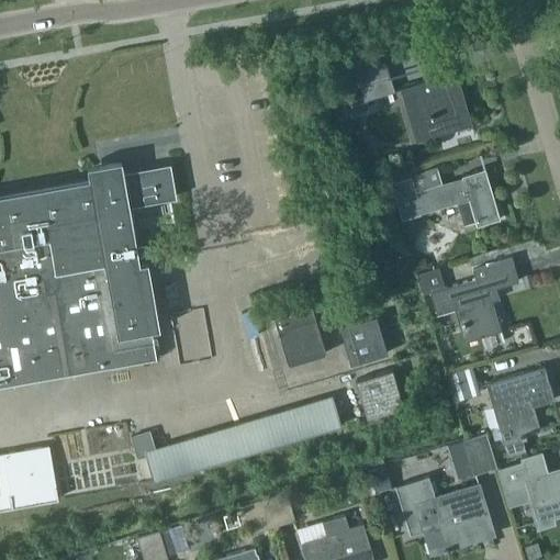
[(457,74),(401,91),(417,144),(473,127),(457,74)]
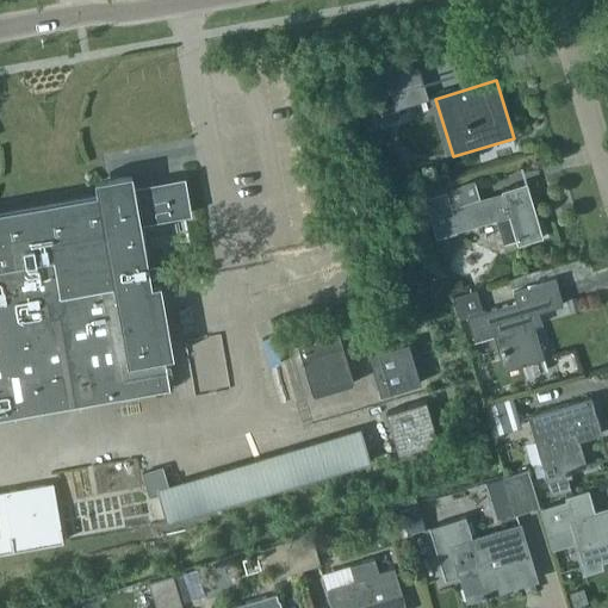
[(392,95),(397,112),(428,103),(423,87),(392,95)]
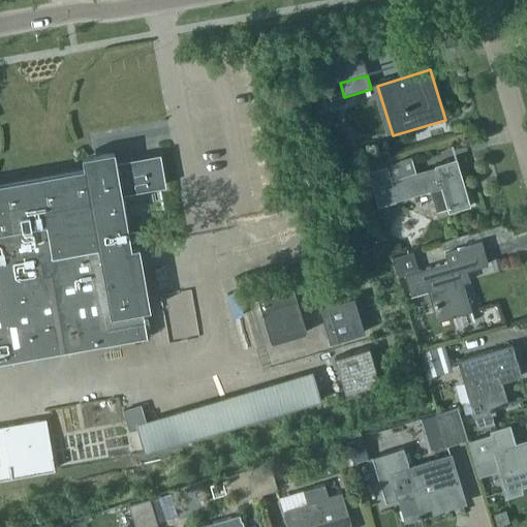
[(132,249),(123,195),(163,188),(158,156),(118,163),(116,152),(83,158),(85,169),(0,183),(0,364),(148,339),(144,312),(151,310),(141,247),(132,249)]
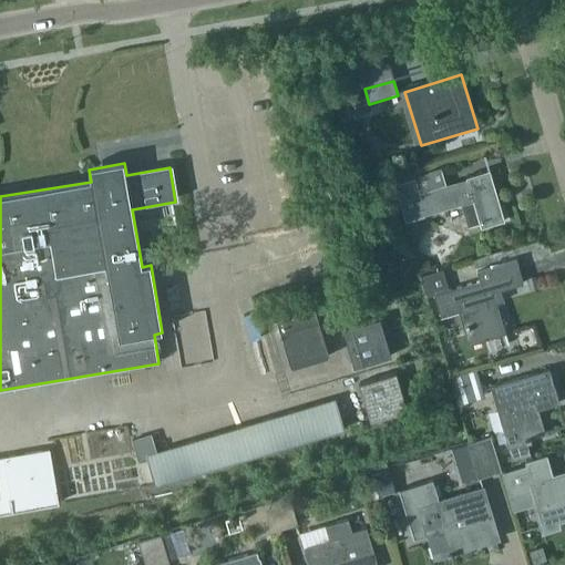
[(396,186),(417,181),(414,172),(393,178),(396,186)]
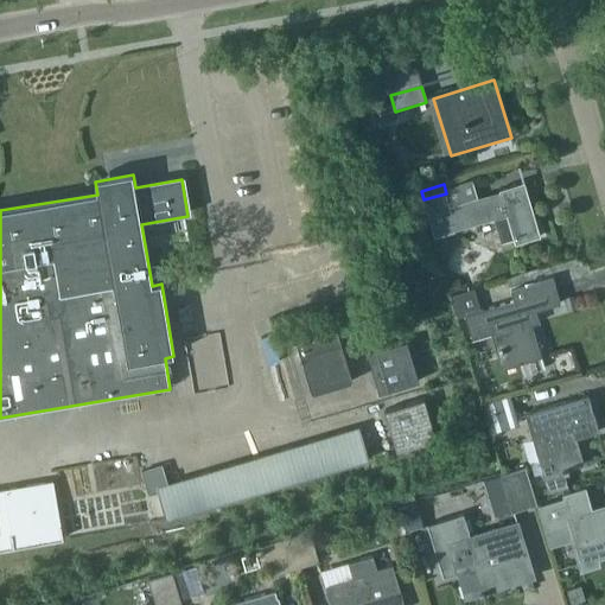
[(502,244),(514,241),(516,247),(541,239),(526,185),(500,192),(501,195),(451,209),(446,193),(424,199),(435,240),(454,234),(454,231),(495,220),(502,244)]
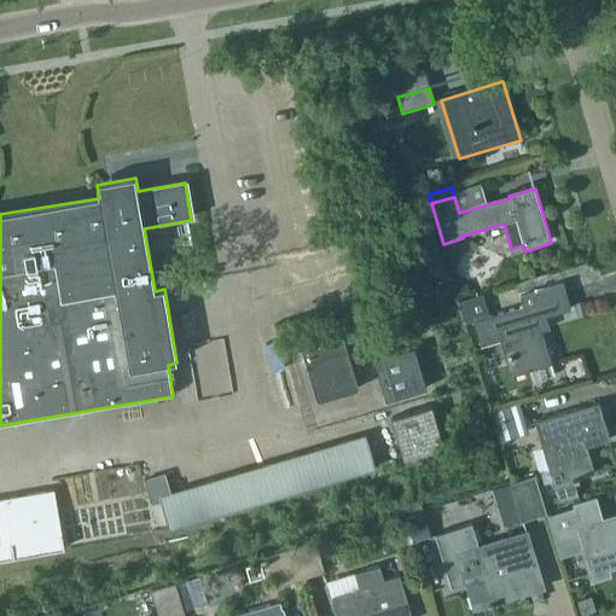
[(527,307),(492,318),(484,295),(460,302),(468,325),(474,323),(480,343),(503,337),(513,372),(550,362),(538,321),(571,312),(563,285),(524,297),(527,307)]
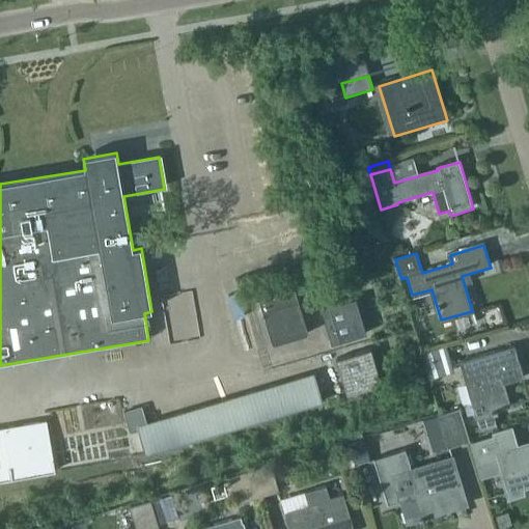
[(259,300),(273,346),(308,336),(295,289),(259,300)]
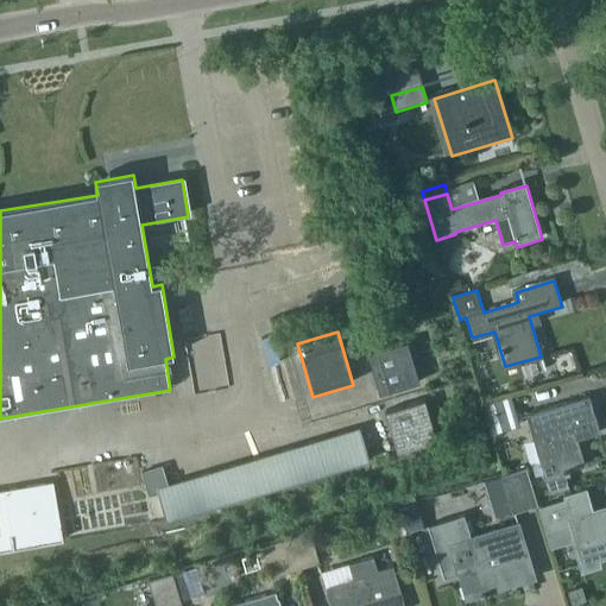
[(203,389),(229,384),(221,334),(195,339),(199,363),(214,361),(215,376),(201,378),(203,389)]
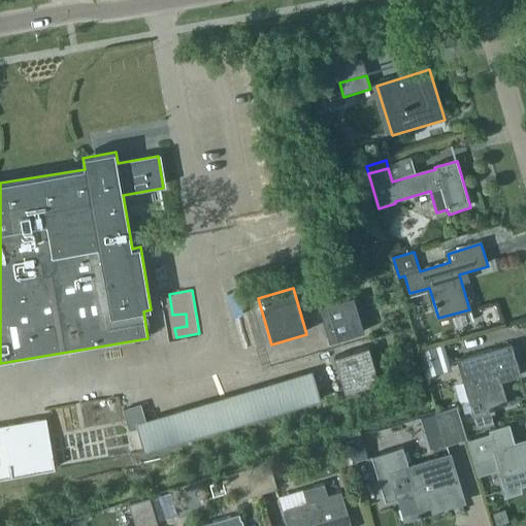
[(331,343),(365,333),(355,298),(321,308),(331,343)]
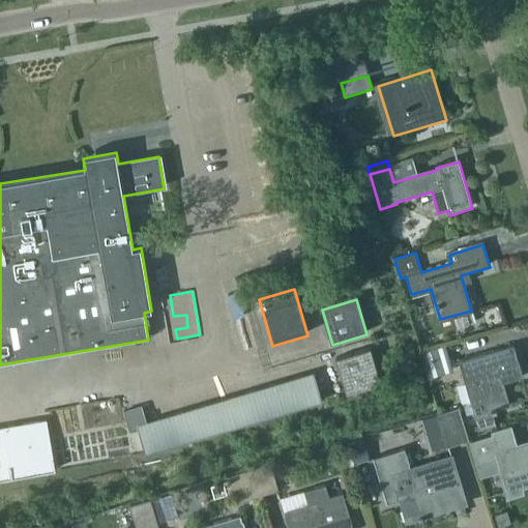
[(423,354),(431,378),(455,371),(447,347),(423,354)]
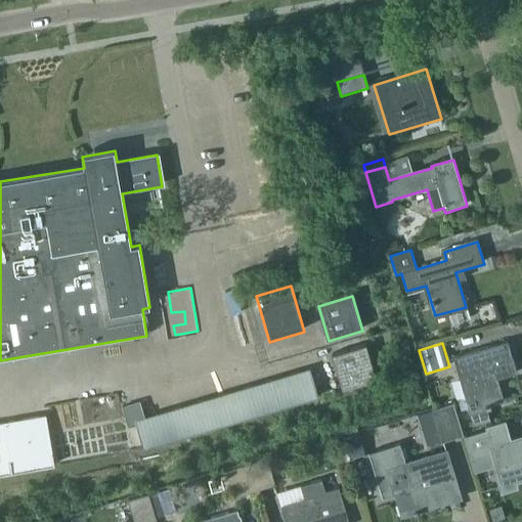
[(497,381),(517,375),(508,343),(453,358),(474,427),(490,422),(486,409),(490,407),(490,406),(504,402),(497,381)]
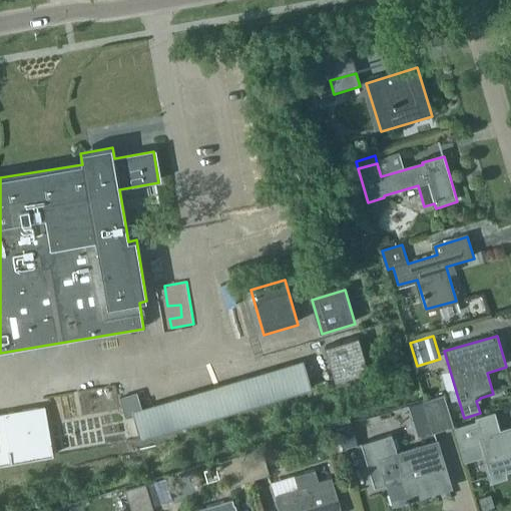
[(327,350),(337,383),(370,373),(360,340),(327,350)]
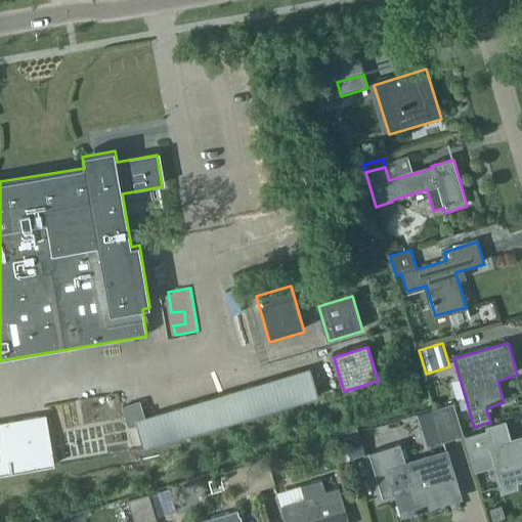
[(136,422),(144,449),(320,398),(311,370),(136,422)]
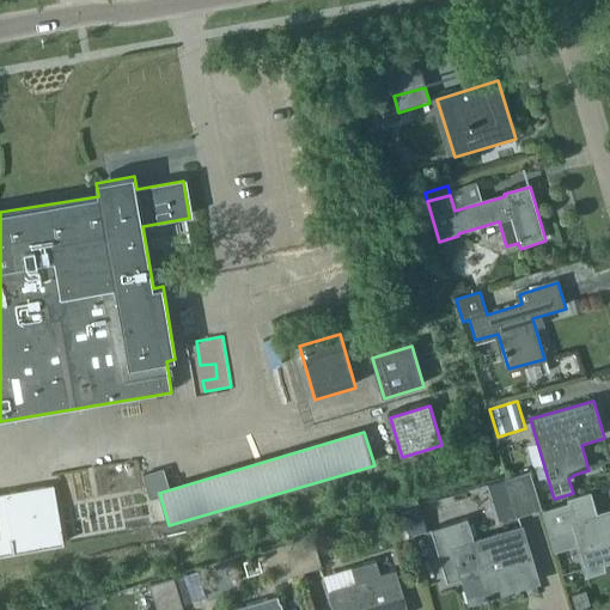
[(542,508),(540,501),(532,479),(531,473),(507,480),(518,517),(542,508)]
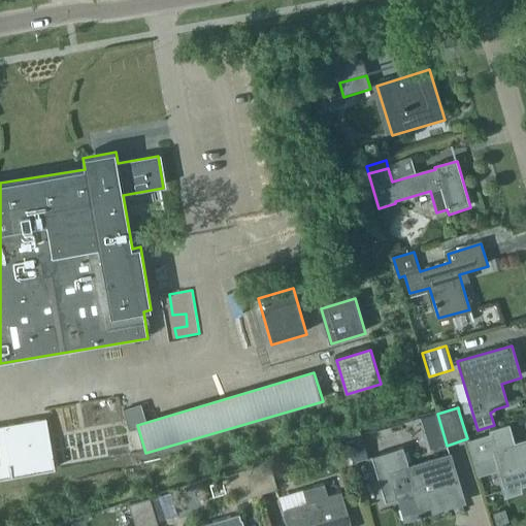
[(0,428),(0,479),(57,469),(47,420),(0,428)]
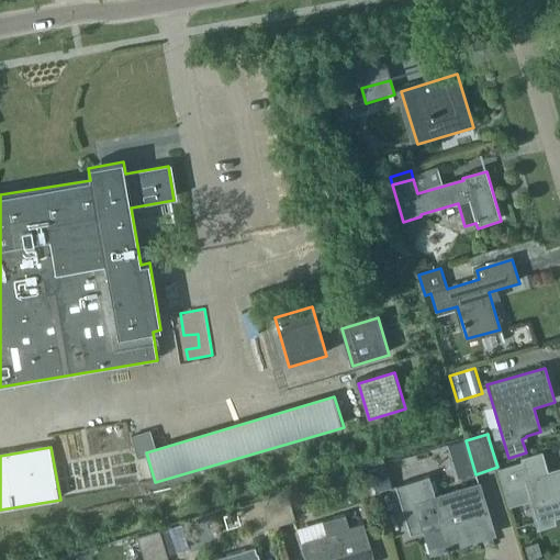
[(501,472),(512,507),(529,502),(539,532),(556,527),(553,518),(559,516),(559,471),(550,474),(544,452),(521,459),(523,466),(501,472)]
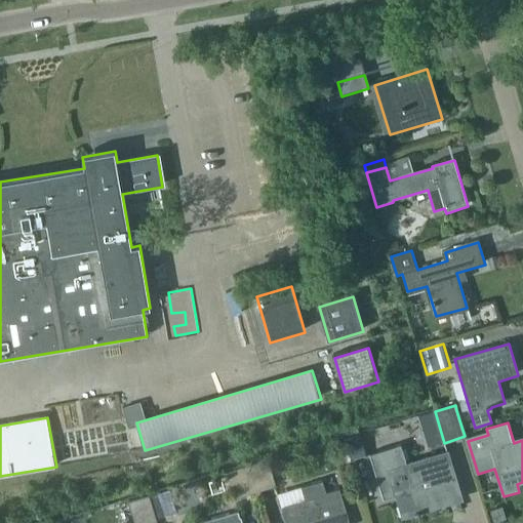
[(352,461),(367,457),(361,435),(346,440),(352,461)]
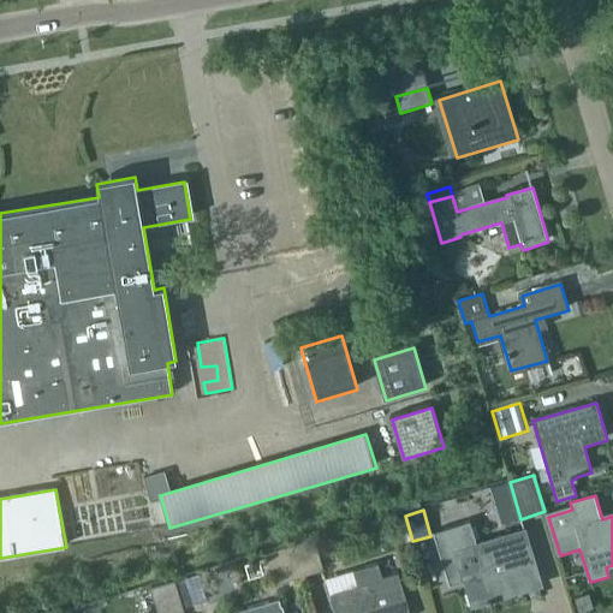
[(525,531),(478,546),(471,523),(434,534),(451,587),(466,582),(475,608),(512,596),(511,590),(541,582),(525,531)]
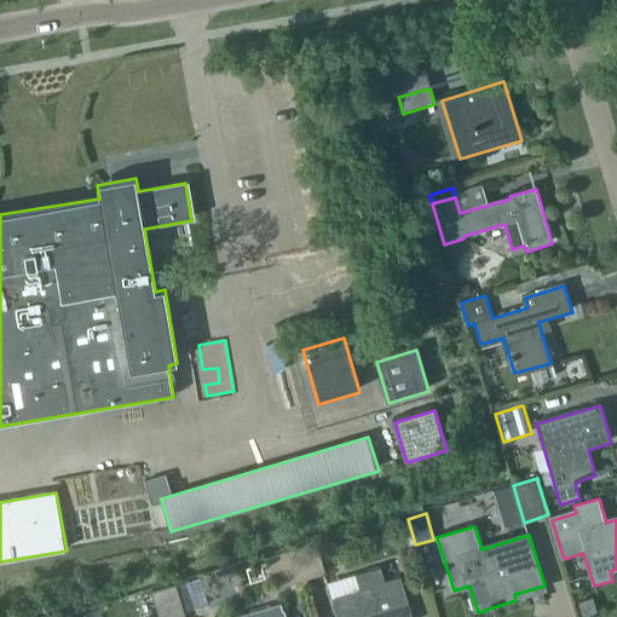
[(317,543),(292,551),(301,582),(326,575),(317,543)]
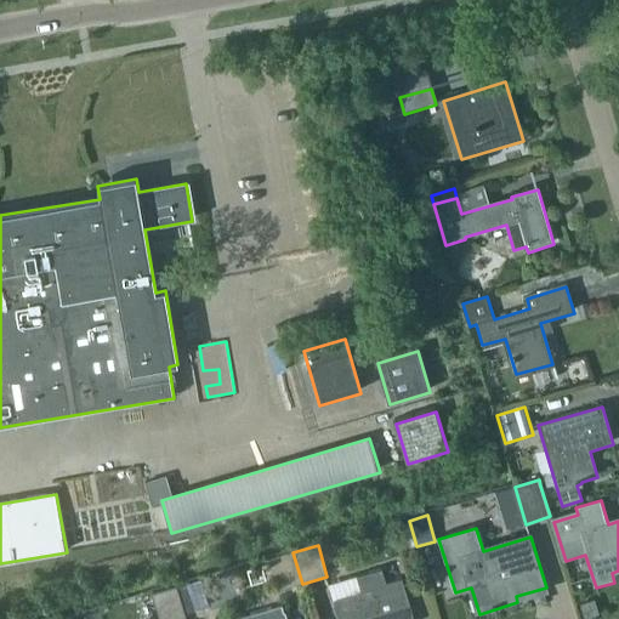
[(278,591),(302,584),(293,552),(268,560),(278,591)]
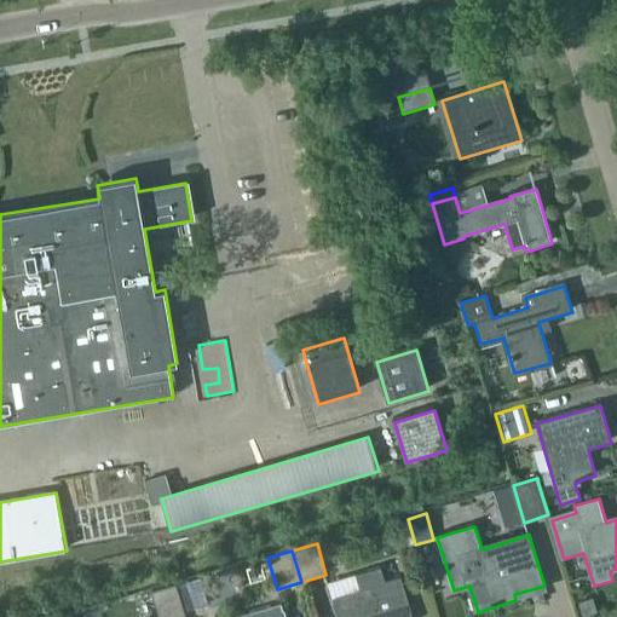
[(362,594),(333,603),(336,616),(411,616),(401,578),(386,582),(382,569),(357,577),(362,594)]
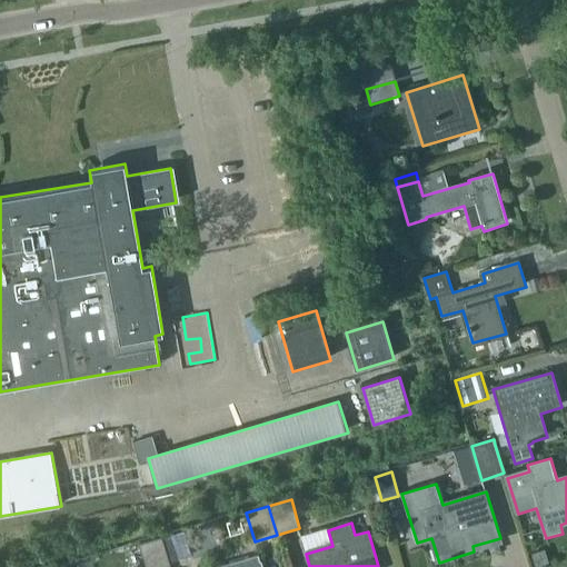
[(170,564),(180,560),(172,535),(162,537),(170,564)]
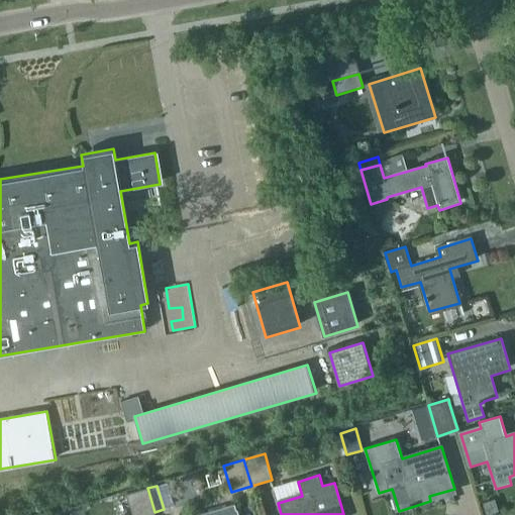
[(126,495),(132,514),(156,514),(155,512),(147,488),(126,495)]
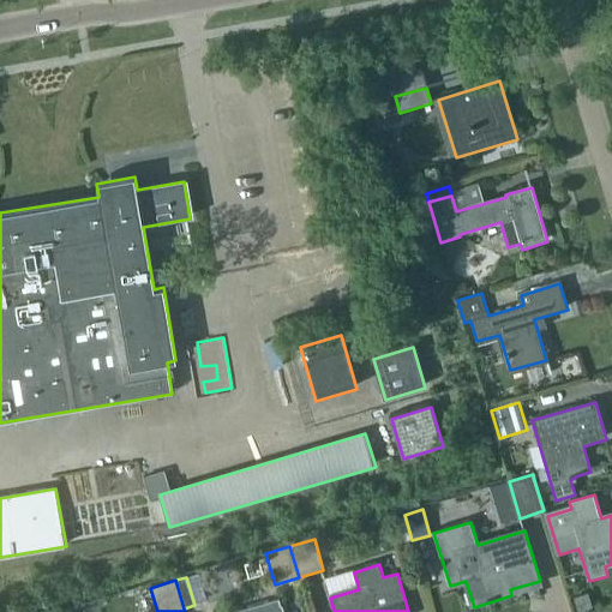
[(283,611),(280,598),(244,609),(233,611),(283,611)]
